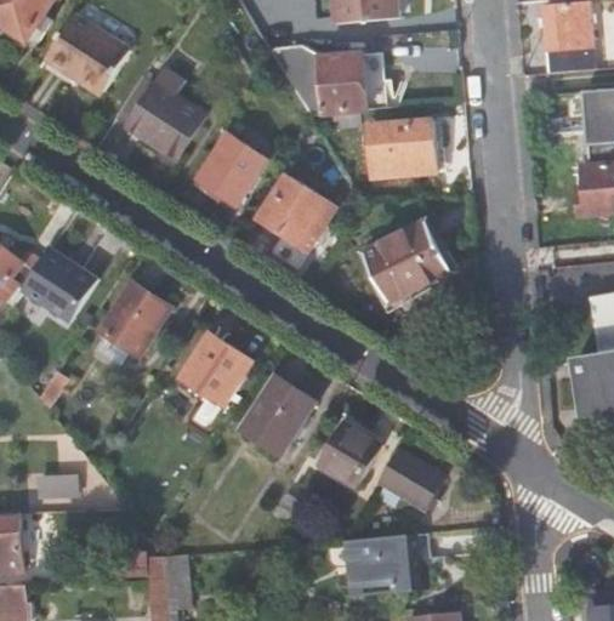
[(0,22),(26,39),(51,0),(0,0),(0,22)]
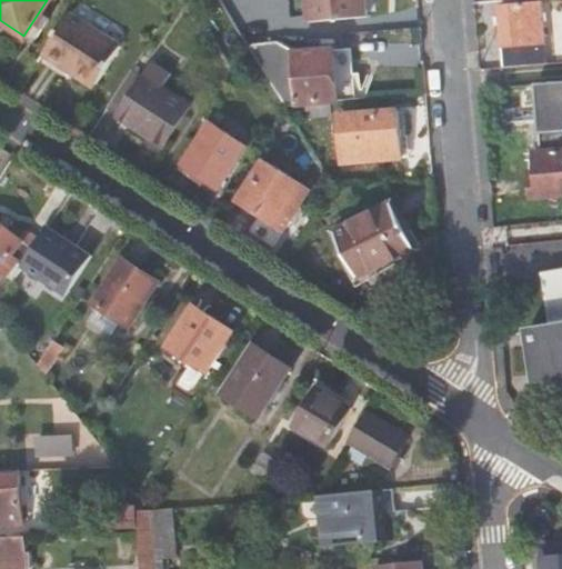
[(360,0),(304,0),(307,23),(362,19),(360,0)]
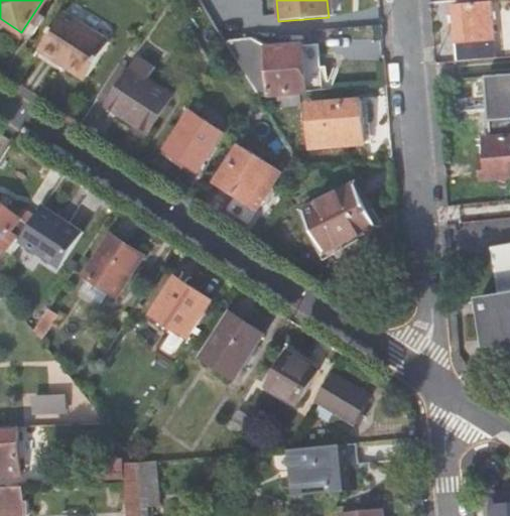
[(451,5),(455,60),(493,57),(487,2),(451,5)]
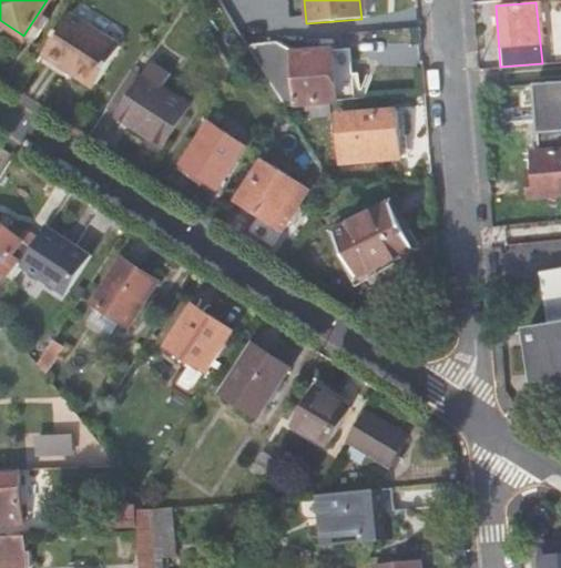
[(116,44),(67,12),(38,57),(62,71),(64,69),(90,84),(116,44)]
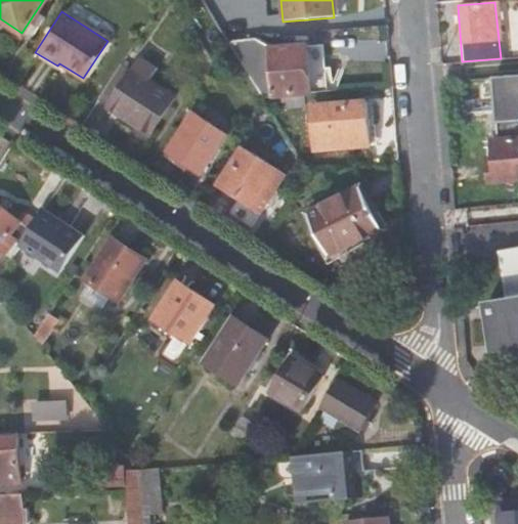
[(270,47),(255,38),(252,38),(225,41),(235,56),(236,58),(261,97),(262,99),(283,97),(300,95),(310,94),(305,45),(270,47)]
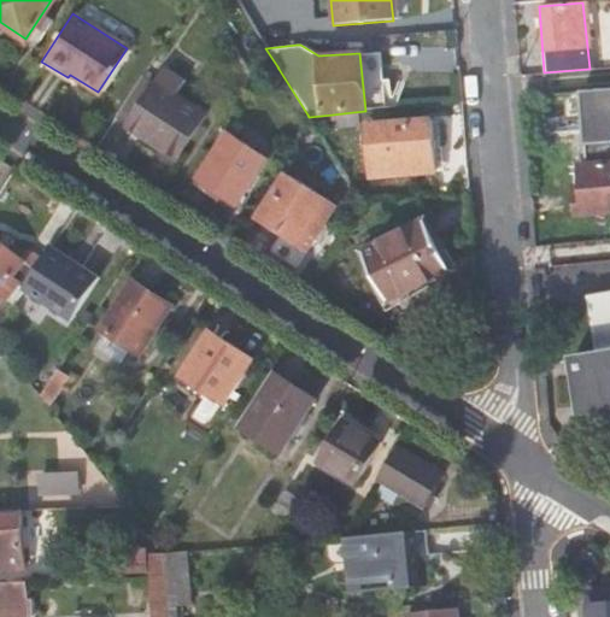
[(154,146),(174,158),(205,113),(153,81),(163,68),(150,58),(111,118),(124,125),(154,146)]
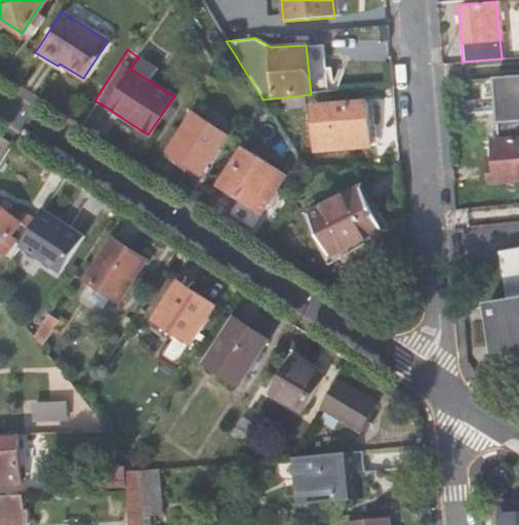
[(138,57),(130,69),(146,78),(153,67),(138,57)]
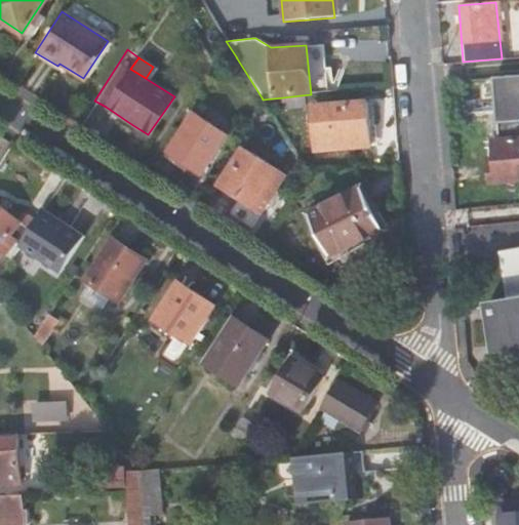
[(518,74),(486,77),(491,135),(518,132),(518,74)]
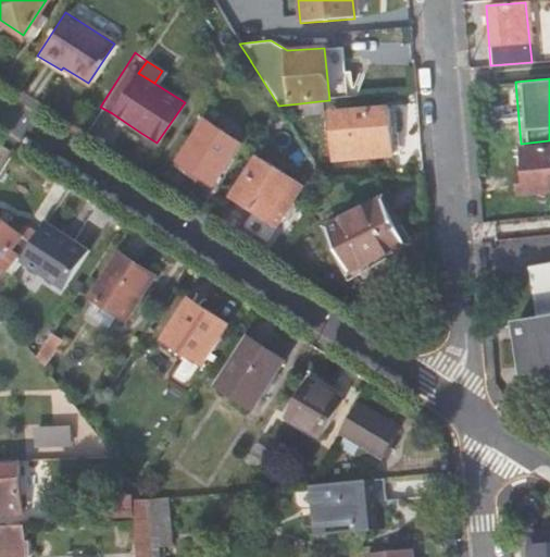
[(319,113),(319,101),(300,103),(301,114),(319,113)]
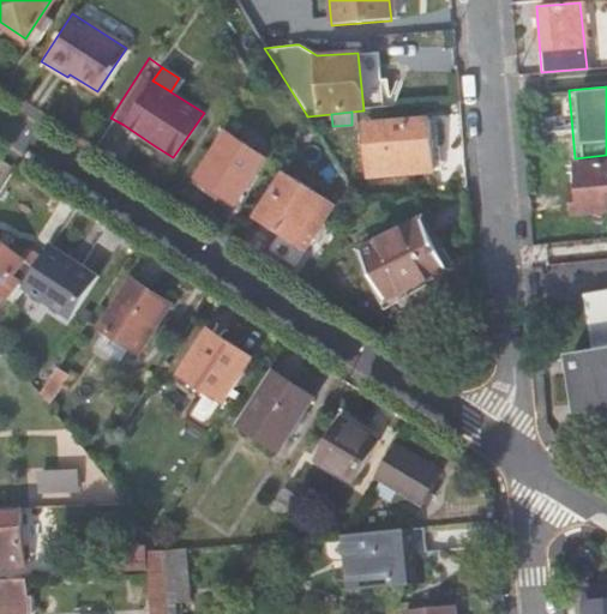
[(431,172),(426,118),(361,124),(366,176),(431,172)]
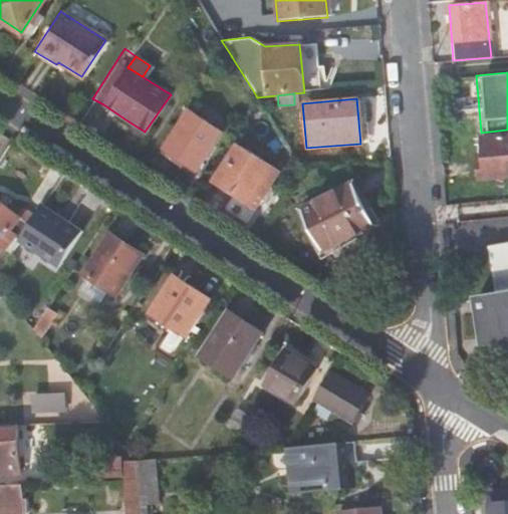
[(195,170),(221,131),(186,107),(160,148),(195,170)]
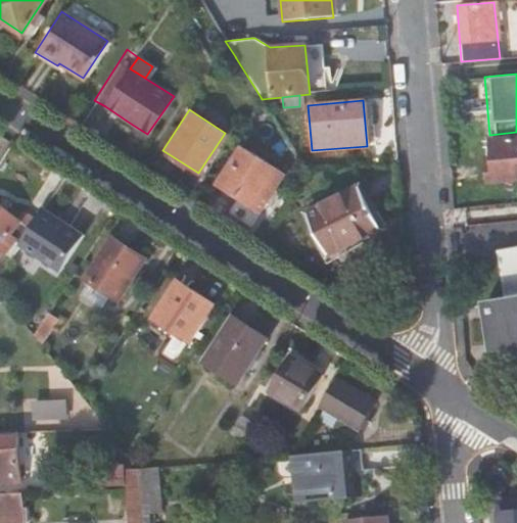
[(131,159),(147,134),(131,124),(115,148),(131,159)]
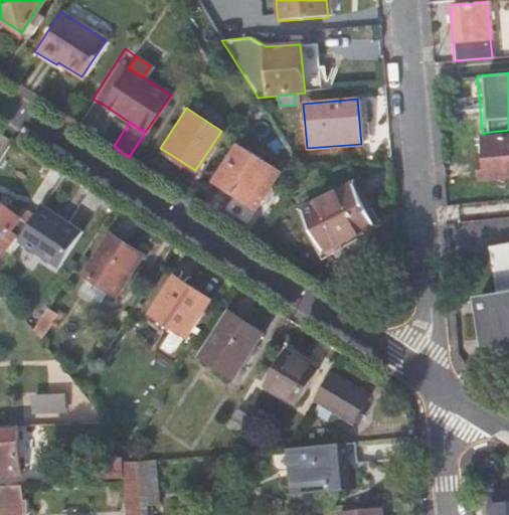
[(508,130),(482,133),(482,137),(475,138),(479,179),(508,176),(508,130)]
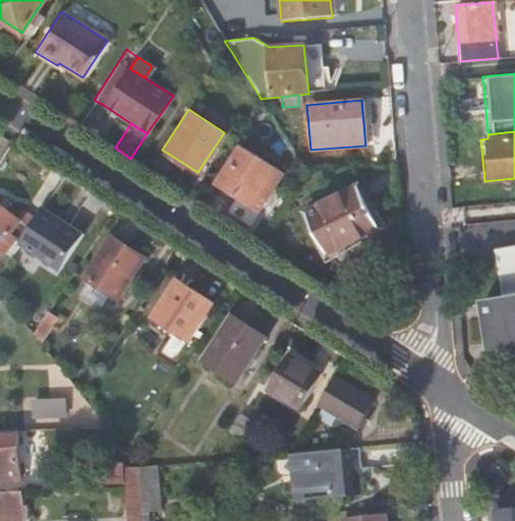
[(258,210),(281,172),(241,147),(217,184),(258,210)]
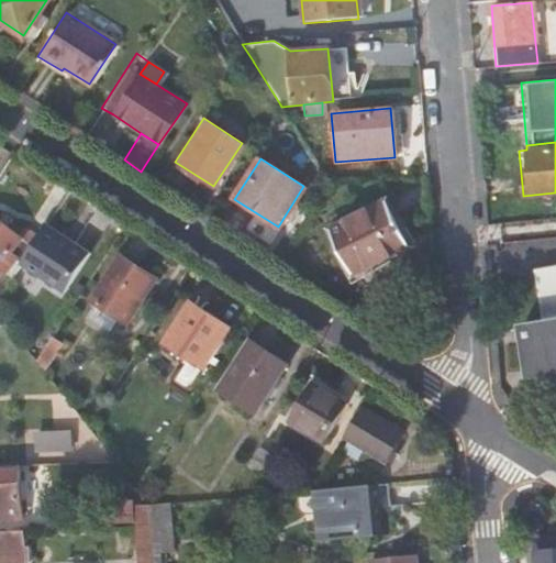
[(349,275),(407,244),(384,200),(325,230),(349,275)]
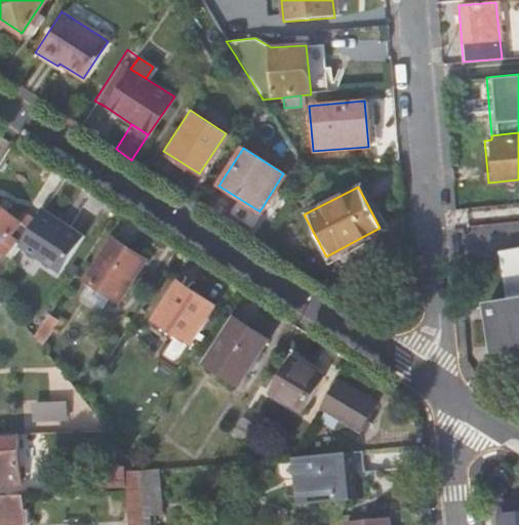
[(16,219),(0,206),(0,252),(7,257),(16,244),(32,220),(23,212),(16,219)]
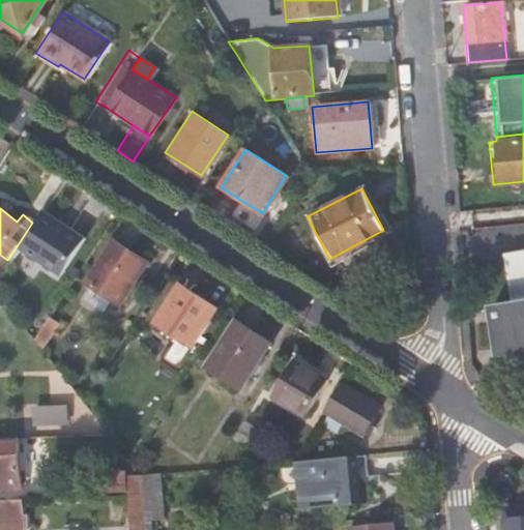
[(32,223),(17,246),(58,273),(82,236),(65,226),(63,229),(54,224),(56,221),(40,210),(32,223)]
